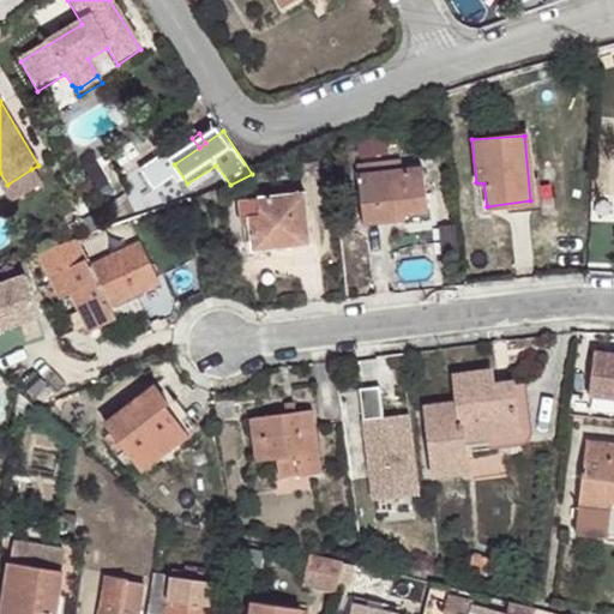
[(426,211),(420,169),(399,172),(398,162),(355,167),(361,223),(399,220),(399,214),(426,211)]
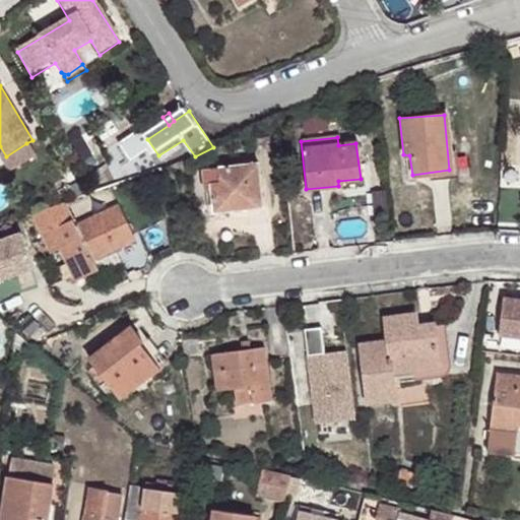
[(37,158),(26,143),(6,156),(1,159),(10,176),(37,158)]
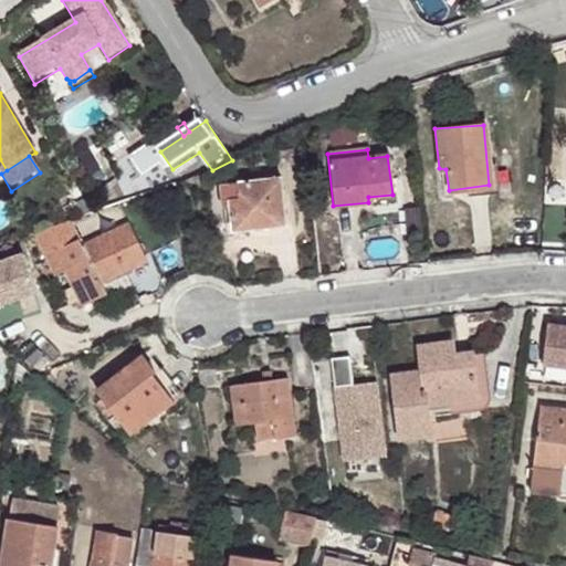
[(446,169),(439,168),(440,191),(449,190),(446,169)]
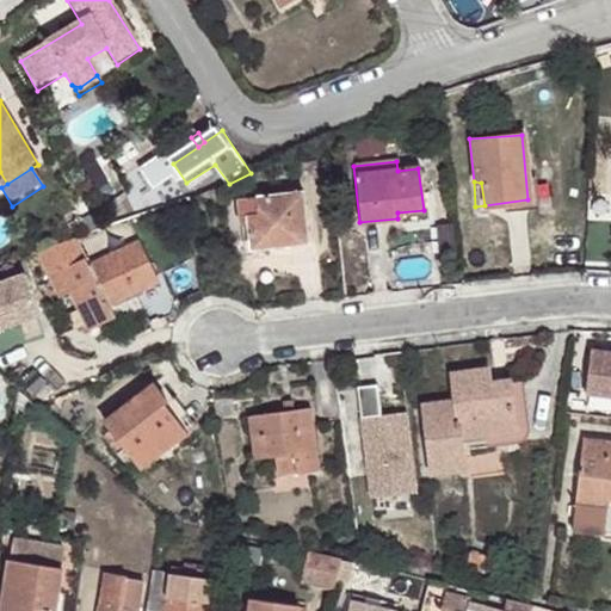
[(265,241),(265,247),(307,242),(301,191),(236,199),(238,215),(245,215),(247,227),(248,242),(265,241)]
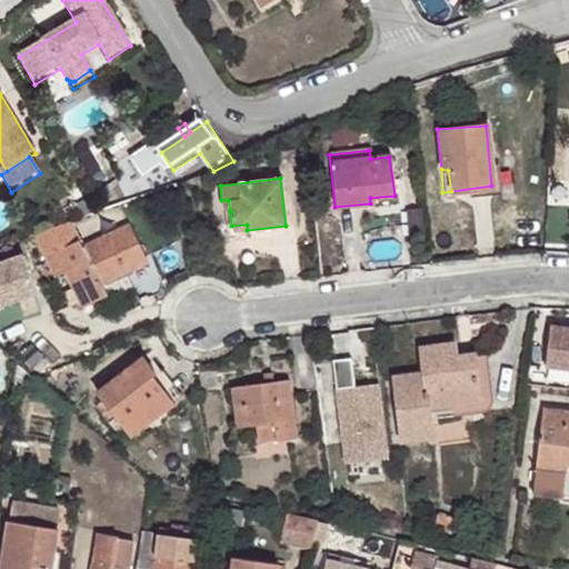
[(36,235),(45,256),(72,243),(63,226),(36,235)]
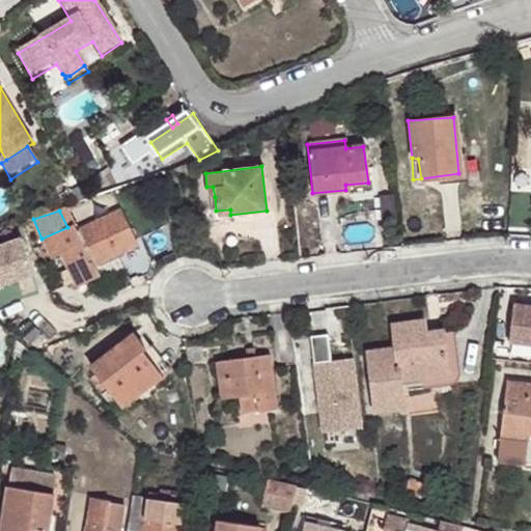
[(120,272),(113,256),(137,245),(120,211),(77,231),(74,224),(67,227),(42,239),(51,259),(60,254),(77,287),(99,276),(99,275),(104,273),(106,278),(120,272)]
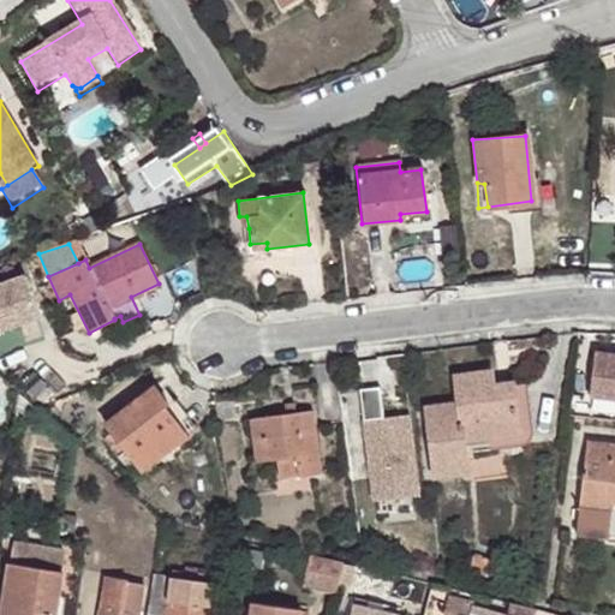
[(24,278),(0,285),(0,330),(39,318),(24,278)]
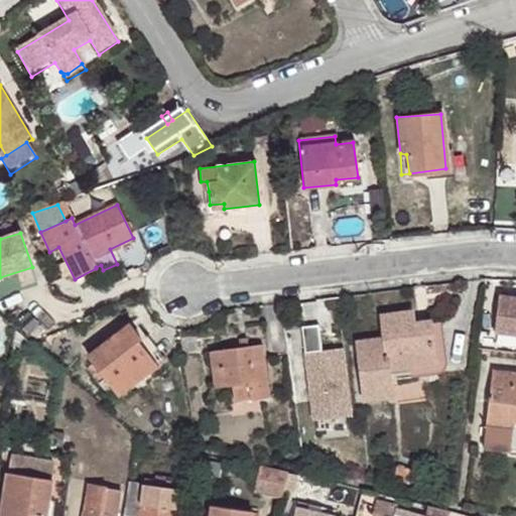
[(515,298),(495,297),(492,335),(515,336),(515,298)]
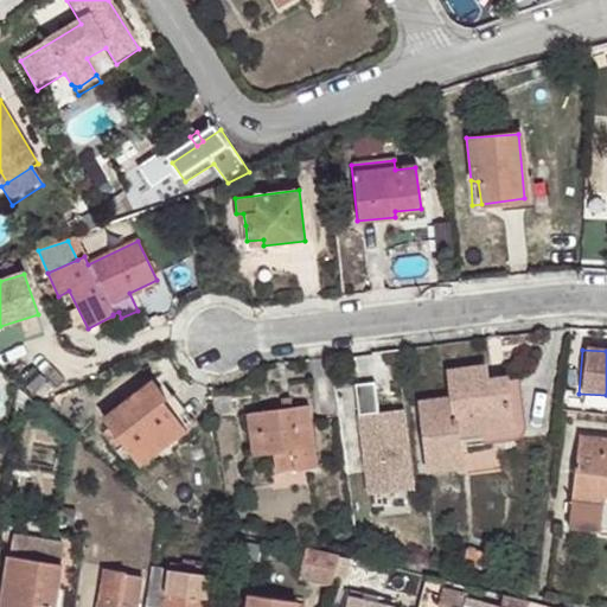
[(447,370),(452,398),(459,440),(515,432),(510,375),(489,378),(487,365),(447,370)]
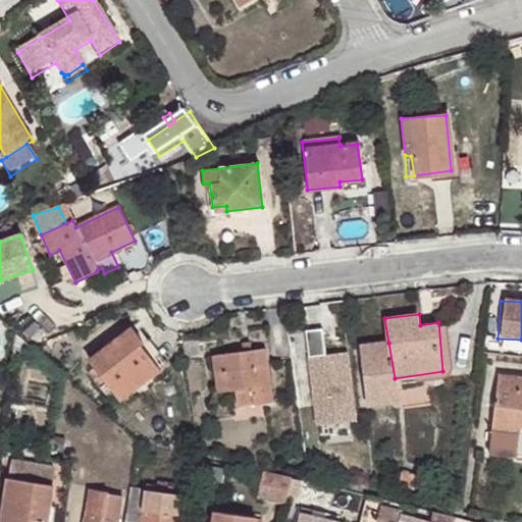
[(395,378),(396,386),(454,379),(447,321),(438,322),(442,371),(395,378)]
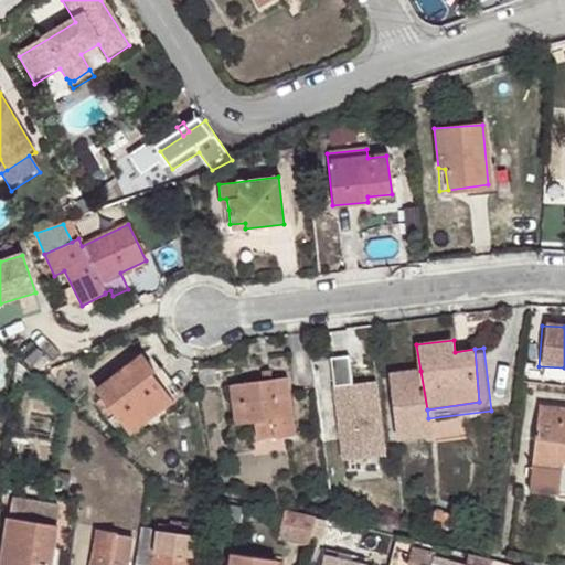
[(149,373),(169,397),(182,391),(162,365),(159,368),(145,350),(140,354),(152,372),(149,373)]
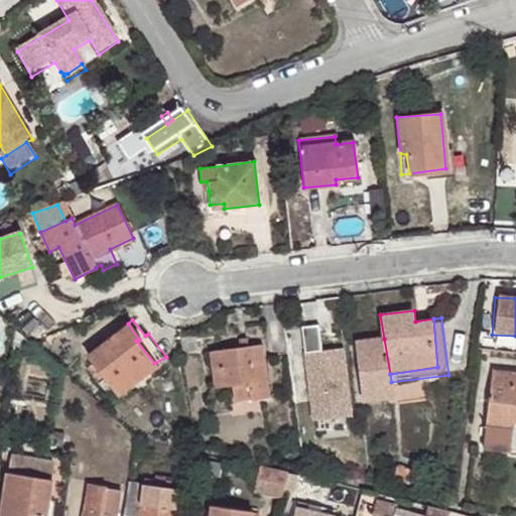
[(316,323),(298,325),(310,418),(349,414),(341,346),(318,349),(316,323)]
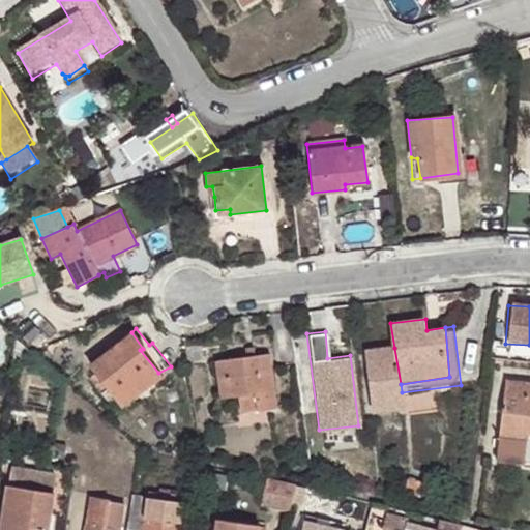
[(143,349),(131,332),(88,364),(121,405),(159,376),(158,373),(140,350),(143,349)]
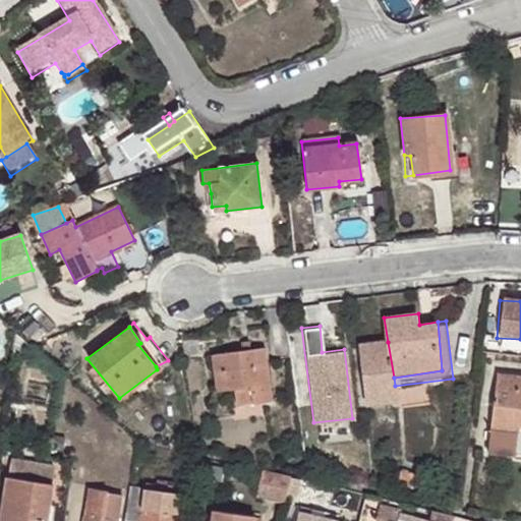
[(13,357),(35,349),(32,346),(18,335),(13,357)]
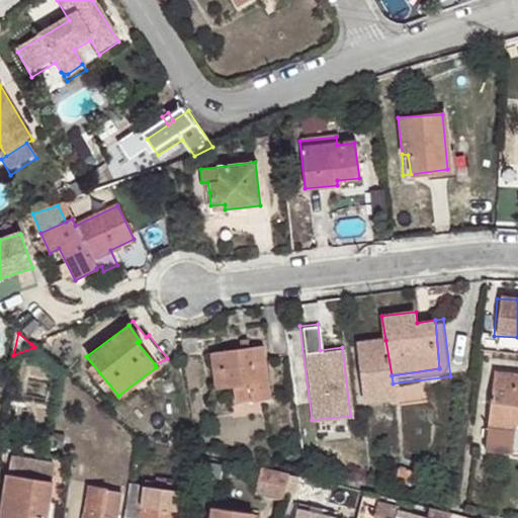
[(181,341),(184,353),(198,352),(196,338),(181,341)]
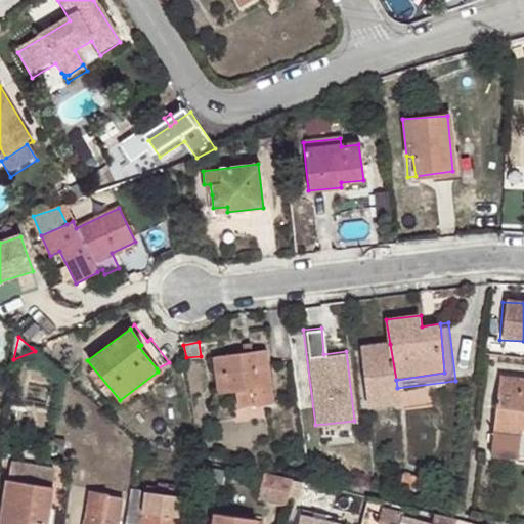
[(396,380),(390,344),(361,346),(369,409),(400,405),(397,388),(396,380)]
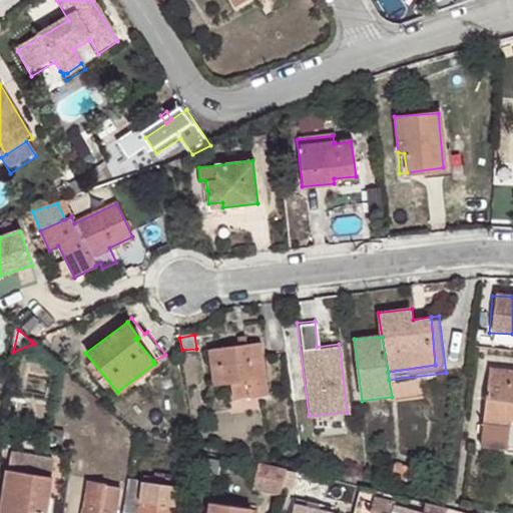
[(249,396),(267,393),(259,343),(207,350),(212,384),(229,382),(245,379),(249,396)]
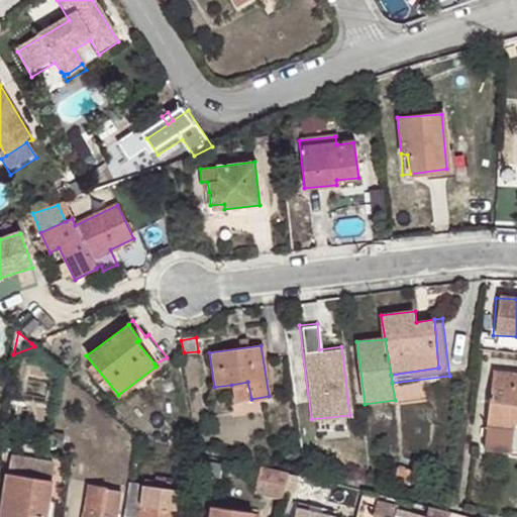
[(516,372),(492,369),(486,424),(513,427),(514,420),(516,420),(516,372)]
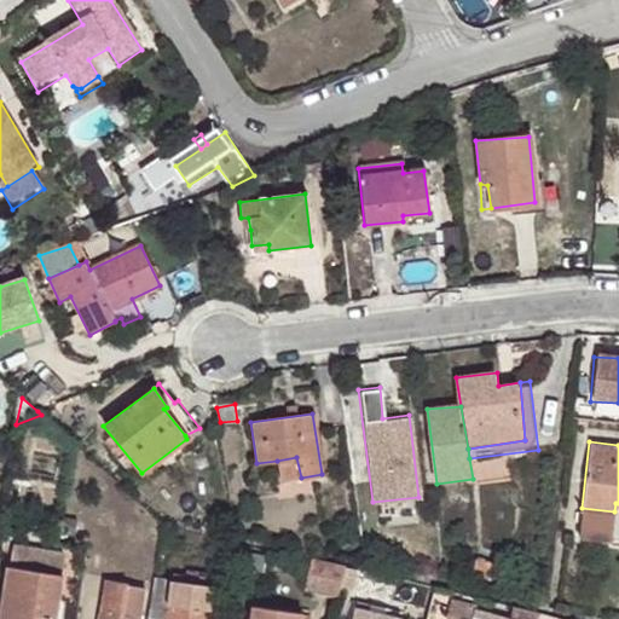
[(301,478),(296,457),(277,461),(279,481),(301,478)]
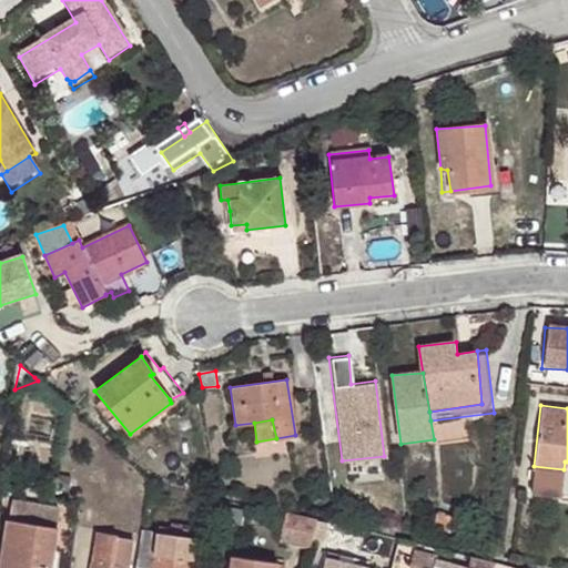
[(564,469),(534,466),(531,482),(561,486),(564,469)]
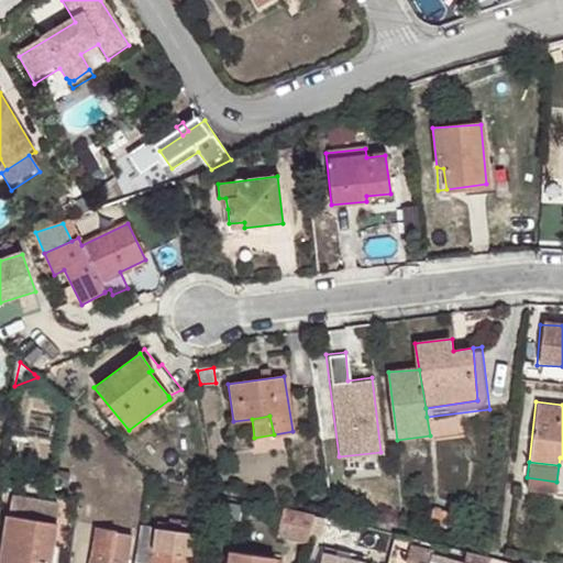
[(151,497),(162,499),(164,490),(152,488),(151,497)]
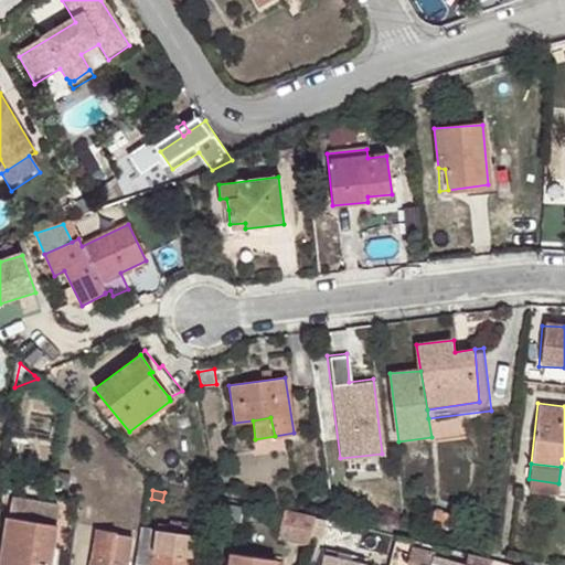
[(0,564),(50,564),(61,507),(13,499),(10,516),(9,516),(0,564)]
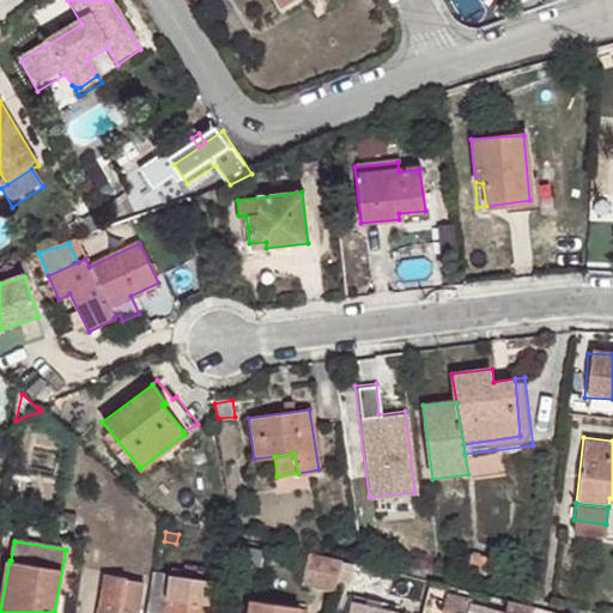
[(260,550),(244,547),(243,560),(259,564),(260,550)]
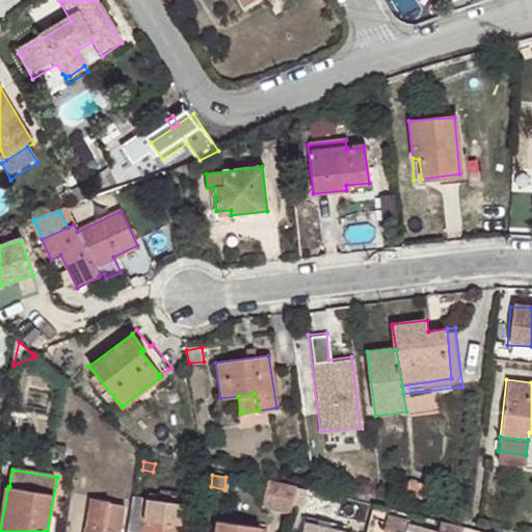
[(404,490),(421,494),(424,479),(407,475),(404,490)]
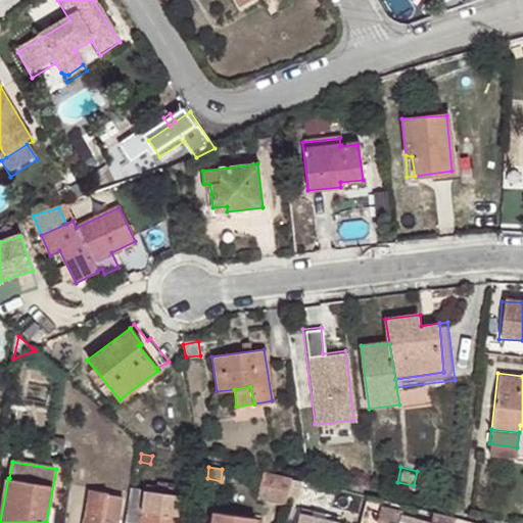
[(106,479),(117,484),(120,477),(108,473),(106,479)]
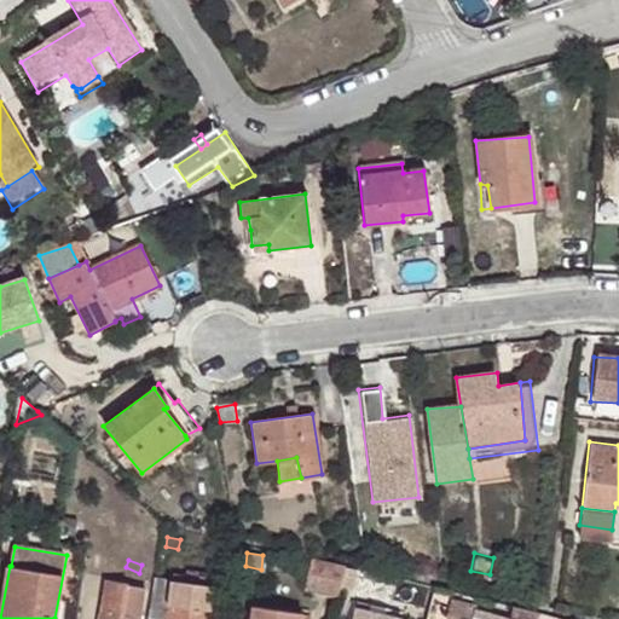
[(304,590),(337,597),(346,567),(311,560),(304,590)]
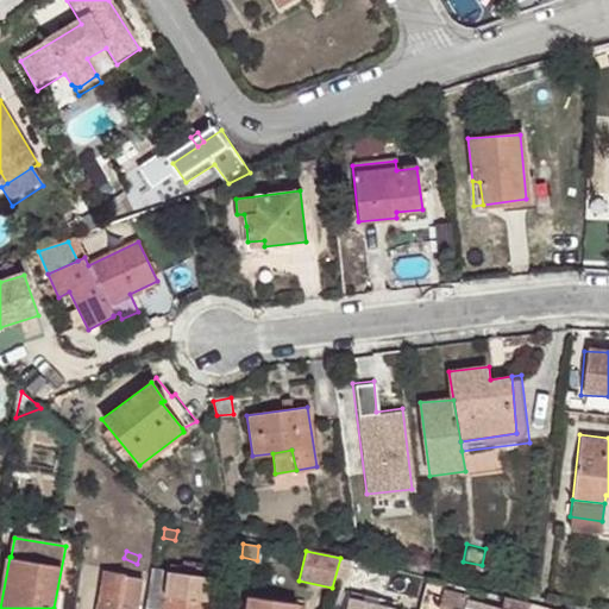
[(170,569),(211,575),(212,563),(183,559),(183,564),(171,563),(170,569)]
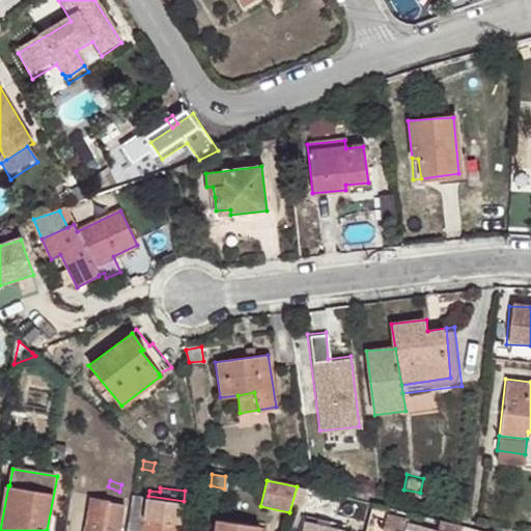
[(126,530),(180,530),(183,522),(182,522),(184,501),(148,496),(134,494),(126,530)]
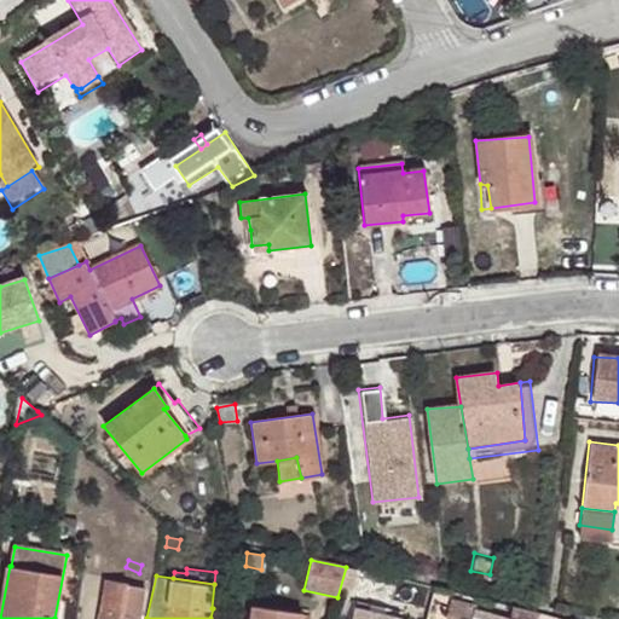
[(99,618),(139,618),(145,585),(105,579),(99,618)]
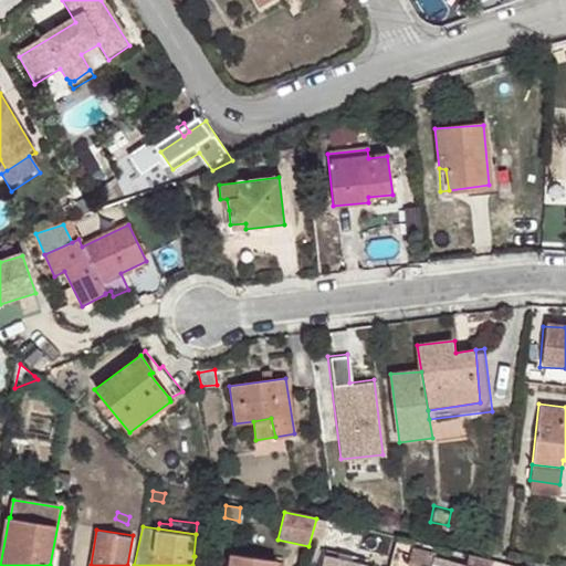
[(410,565),(469,565),(463,565),(431,556),(432,553),(410,547),(406,565),(410,565)]
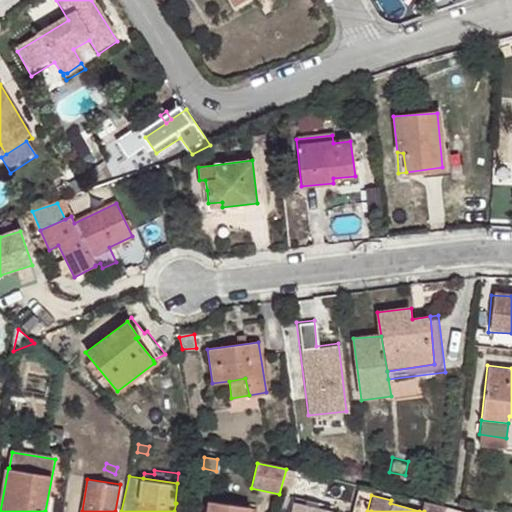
[(209,500),(207,511),(249,511),(250,507),(209,500)]
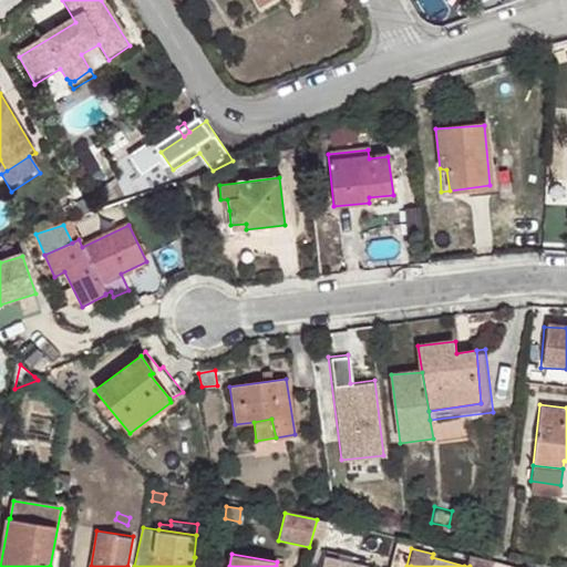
[(467,555),(464,566),(470,566),(491,566),(493,562),(467,555)]
